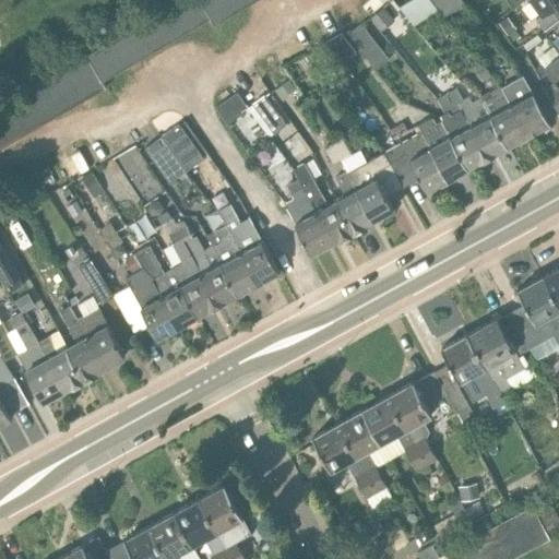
[(185,33),(198,25),(182,0),(178,0),(169,6),(185,33)]
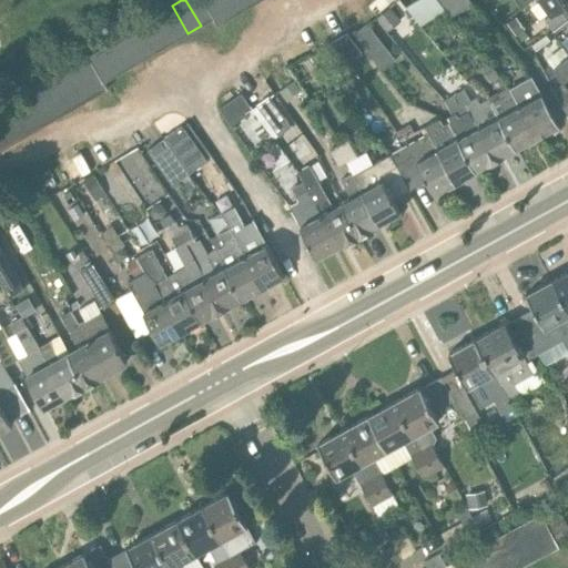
[(213,19),(202,0),(185,0),(201,26),(213,19)]
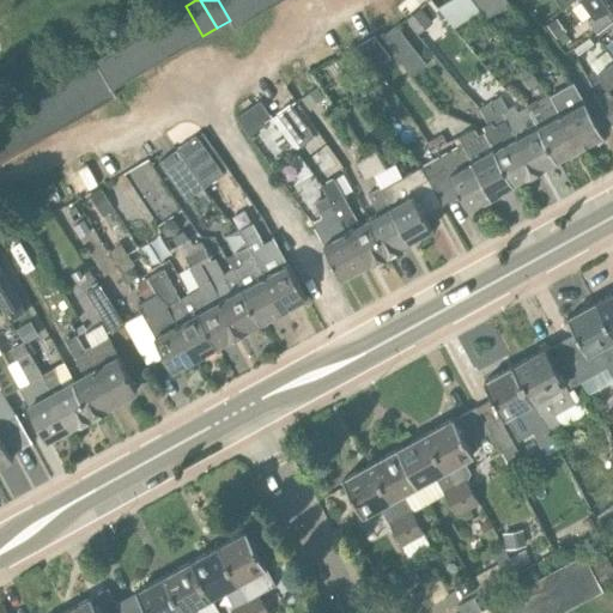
[(248,17),(237,0),(218,0),(230,20),(231,19),(234,25),(248,17)]
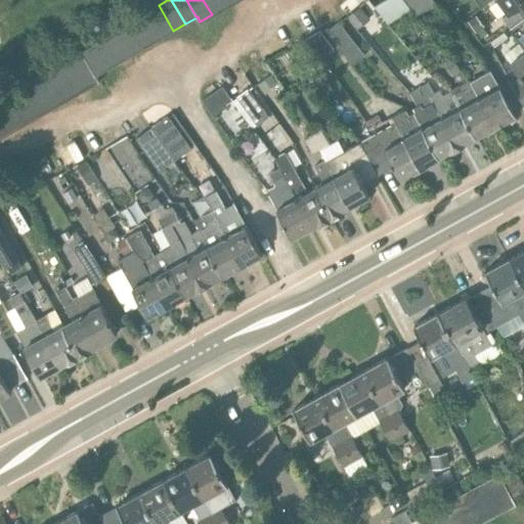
[(203,0),(212,14),(223,8),(218,0),(203,0)]
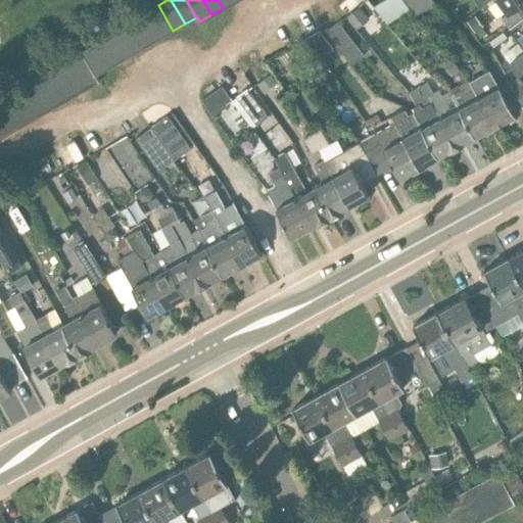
[(378,14),(369,0),(354,9),(364,25),(378,14)]
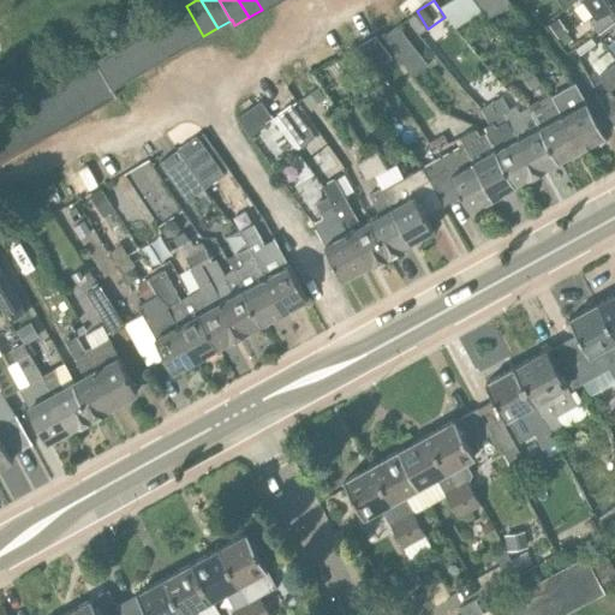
[(476,0),(489,17),(512,4),(509,0),(476,0)]
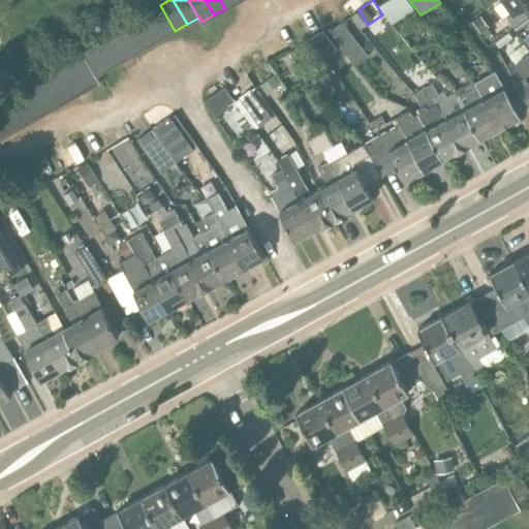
[(528,0),(501,0),(511,13),(507,18),(515,28),(528,17),(528,0)]
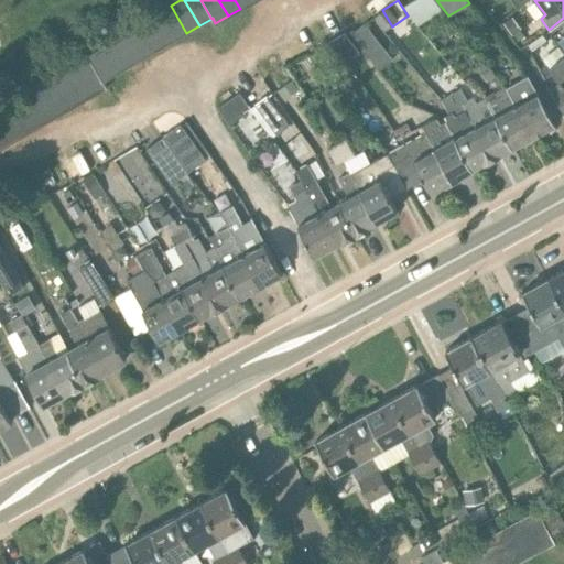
[(186,33),(171,6),(159,13),(174,41),(186,33)]
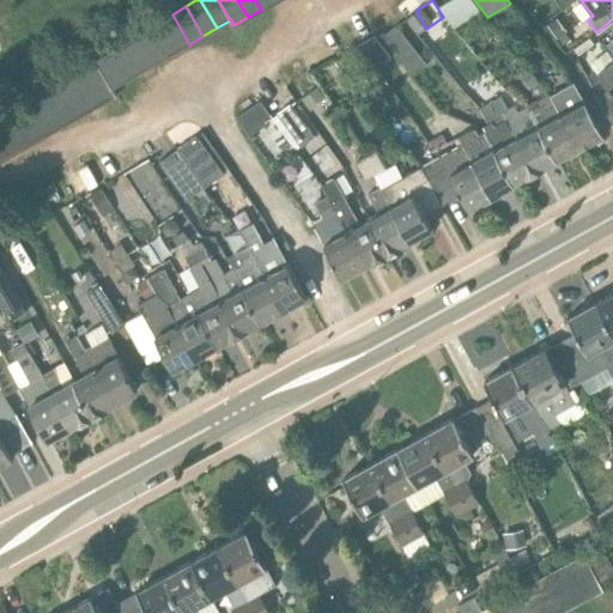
[(176,52),(189,44),(173,14),(158,22),(176,52)]
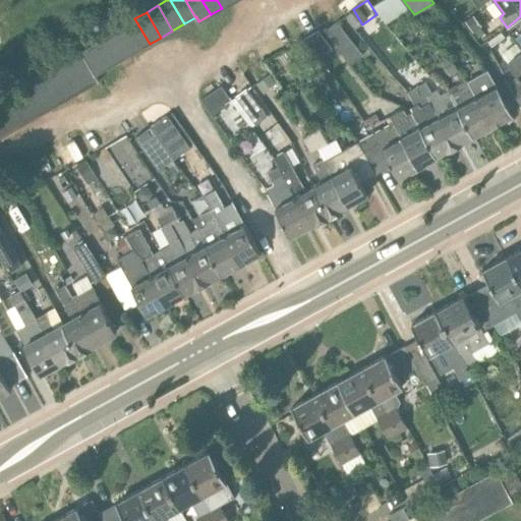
[(465,21),(472,33),(480,26),(473,15),(465,21)]
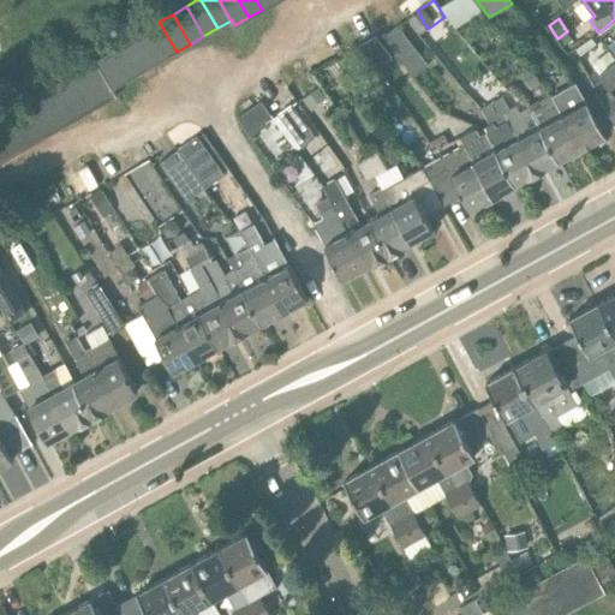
[(145,30),(162,60),(177,52),(159,22),(145,30)]
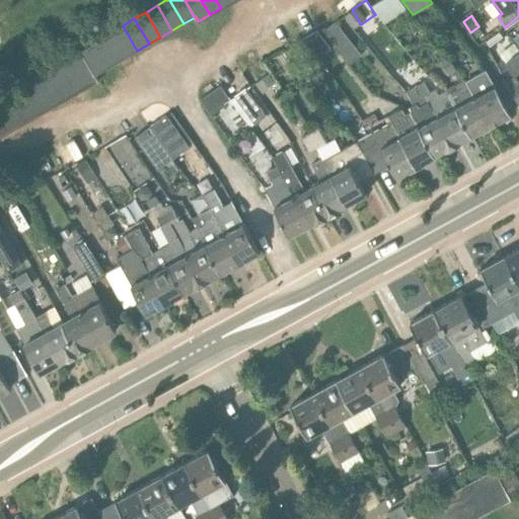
[(322,28),(324,31),(350,64),(361,54),(336,21),(326,27),(325,26),(322,28)]
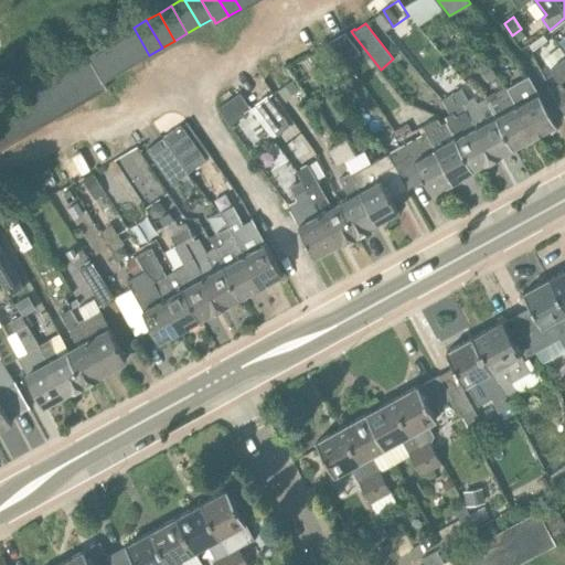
[(120,35),(137,62),(149,55),(134,28),(120,35)]
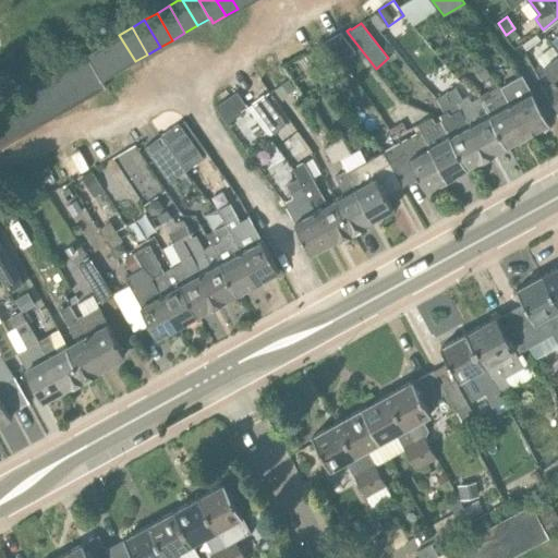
[(343,60),(354,52),(340,33),(326,40),(340,62),(343,60)]
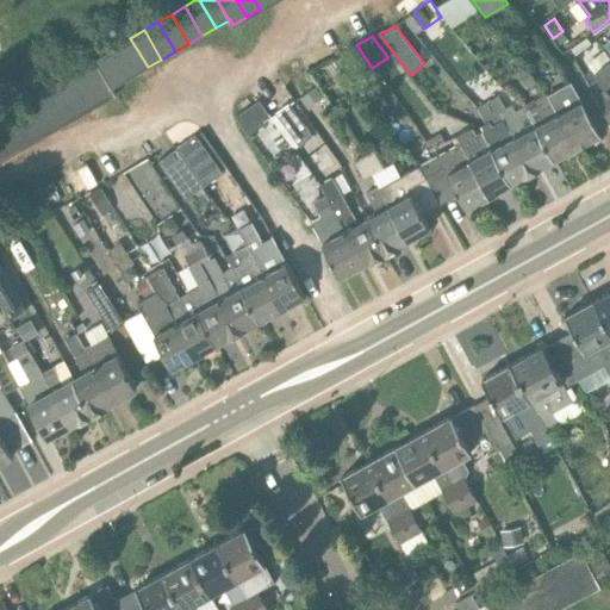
[(134,75),(148,67),(130,38),(117,45),(134,75)]
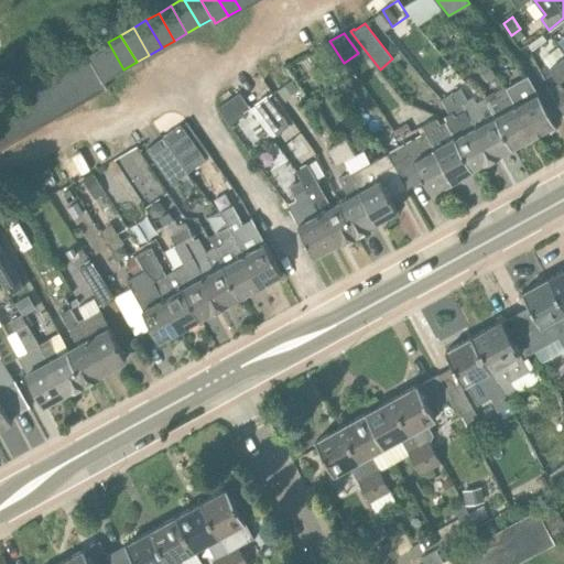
[(96,50),(111,77),(123,69),(108,42),(96,50)]
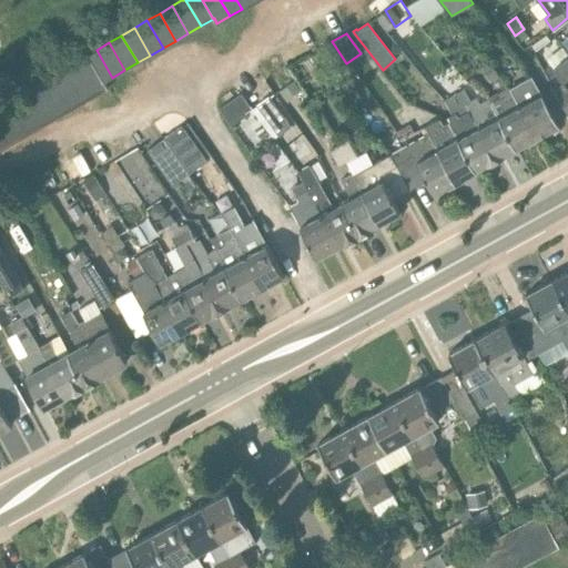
[(99,85),(104,82),(112,78),(97,50),(83,58),(99,85)]
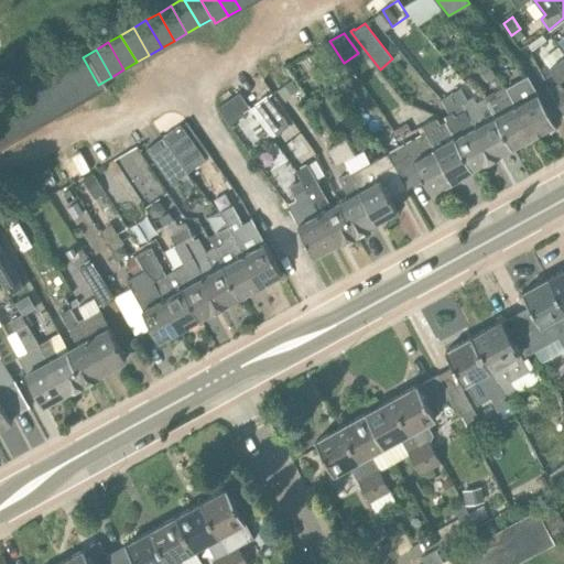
[(315,51),(307,56),(313,64),(321,58),(315,51)]
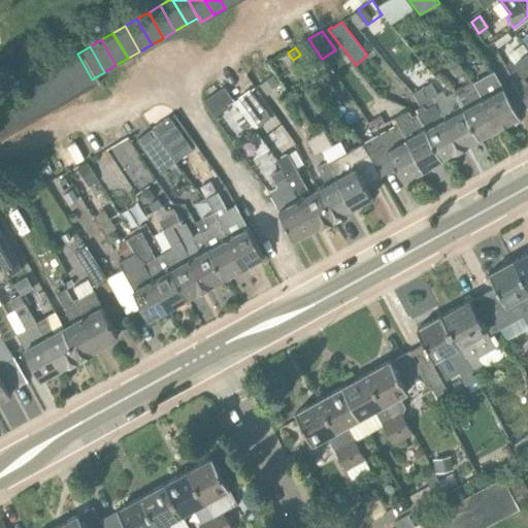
[(513,85),(515,88),(527,105),(527,51),(514,62),(524,76),(513,85)]
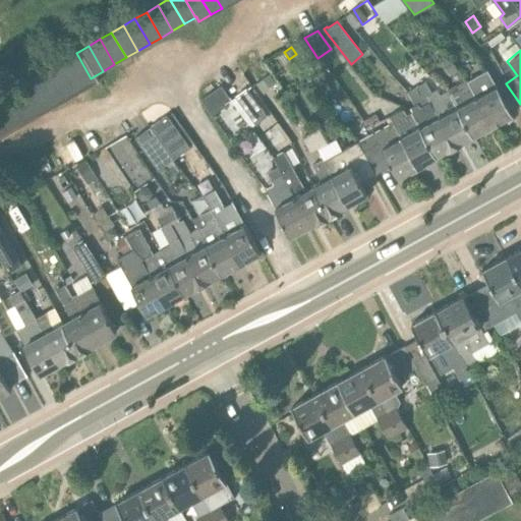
[(289,59),(284,52),(278,57),(284,66),(291,61),(289,59)]
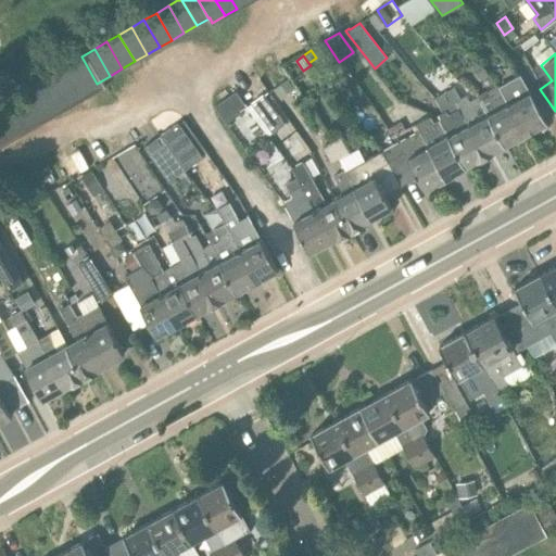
[(100,88),(97,84),(81,57),(68,63),(87,96),(100,88)]
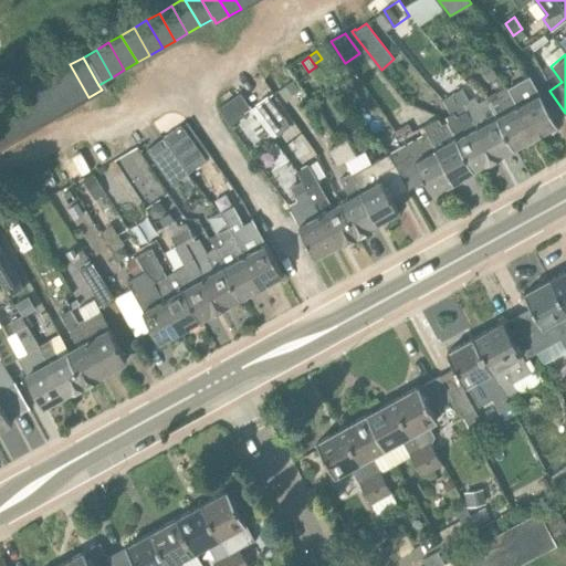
[(479,66),(488,81),(498,75),(489,62),(479,66)]
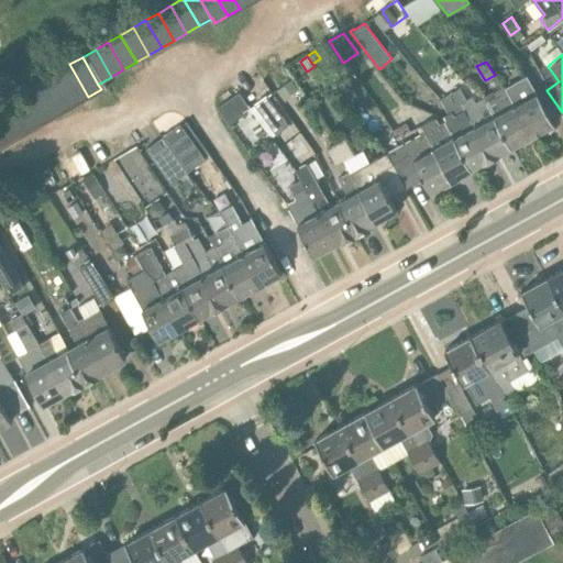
[(69,64),(57,72),(76,103),(88,97),(69,64)]
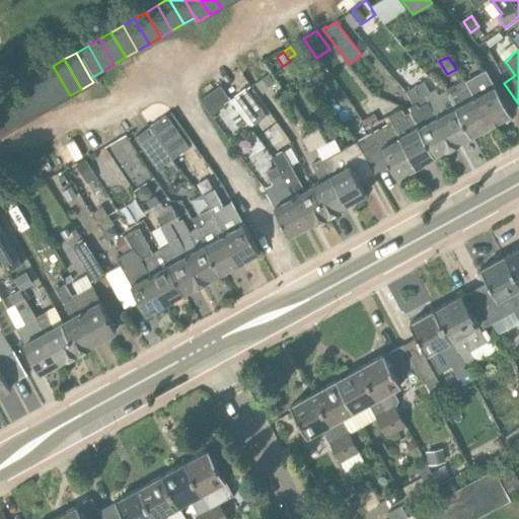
[(42,73),(59,102),(70,95),(53,66),(42,73)]
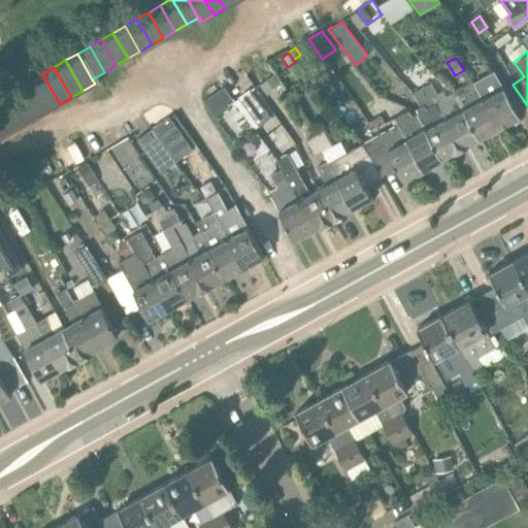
[(474,81),(499,127),(519,116),(494,70),(473,81),(474,81)]
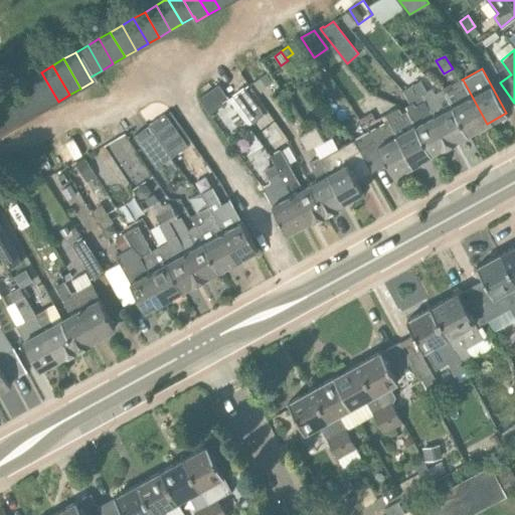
[(46,109),(58,102),(41,72),(29,78),(46,109)]
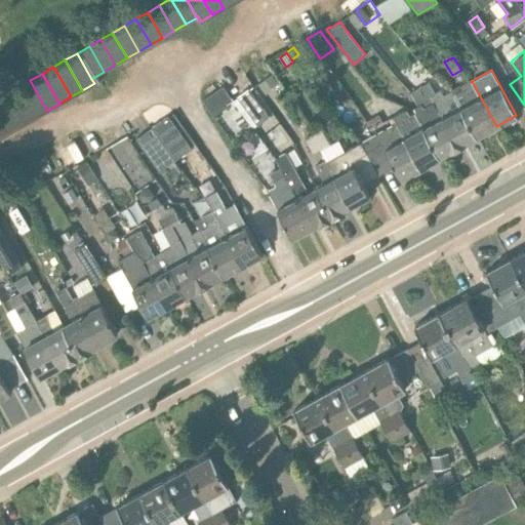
[(279,84),(272,75),(257,86),(265,94),(279,84)]
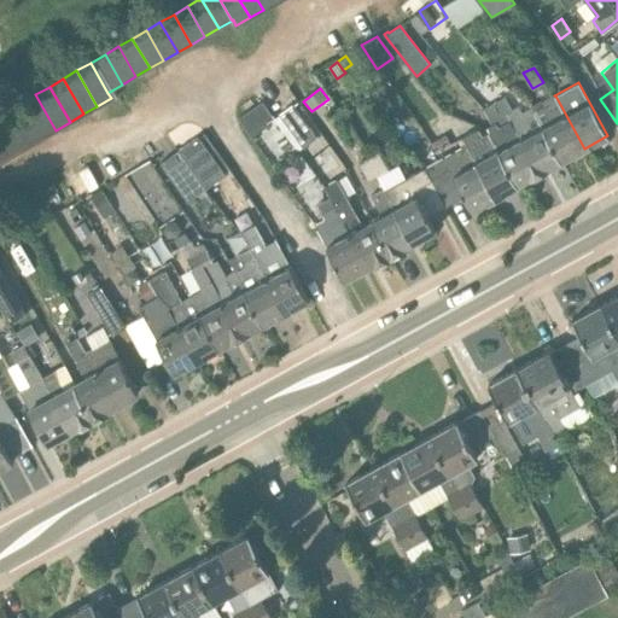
[(534,108),(561,161),(584,149),(555,95),(554,95),(532,108),(534,108)]
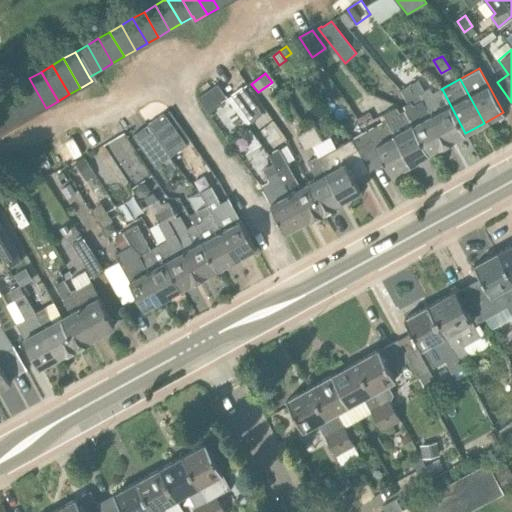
[(220,99),(225,95),(217,84),(197,97),(205,108),(220,99)]
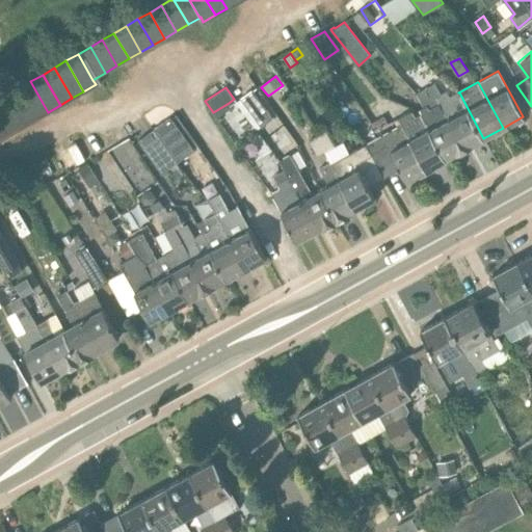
[(421,113),(429,130),(446,159),(464,149),(437,99),(433,101),(426,87),(417,92),(424,106),(419,109),(421,112),(420,113),(421,113)]
